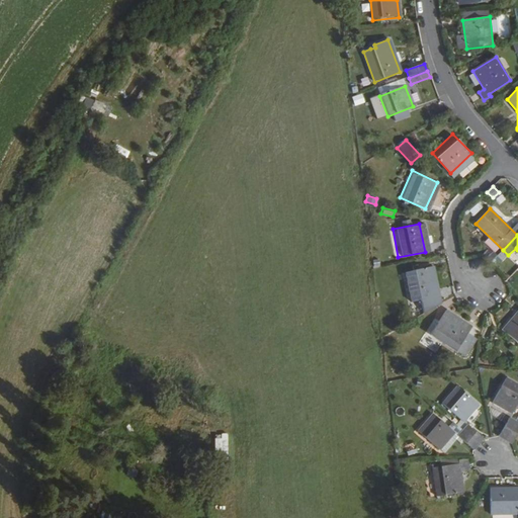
[(440,293),(435,266),(421,269),(420,265),(414,266),(415,270),(407,272),(416,318),(441,304),(439,294),(440,293)]
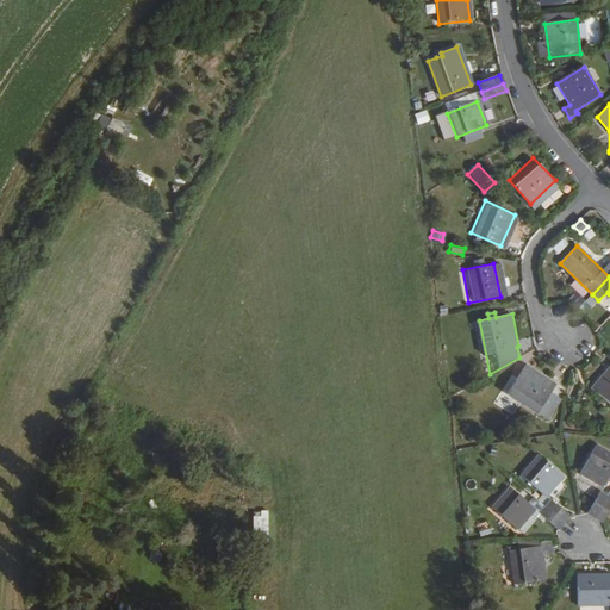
[(526,369),(506,399),(539,418),(558,388),(526,369)]
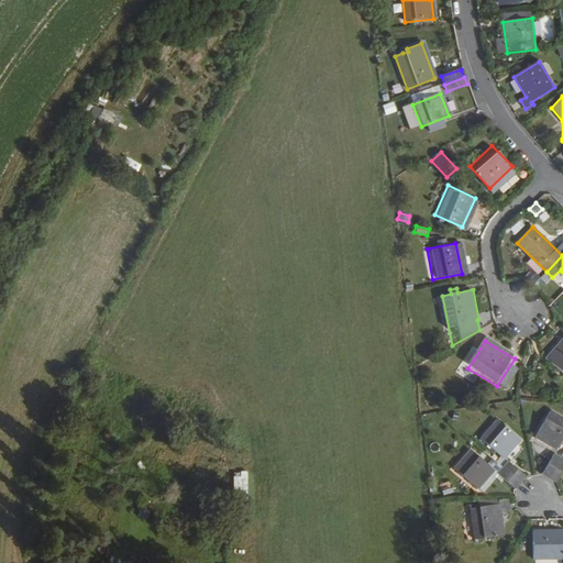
[(562,348),(538,361),(551,388),(562,383),(562,348)]
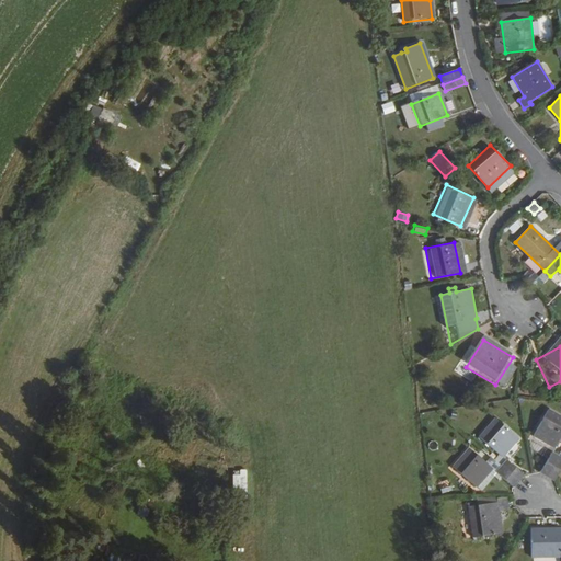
[(560,416),(548,410),(533,437),(553,449),(560,436),(560,416)]
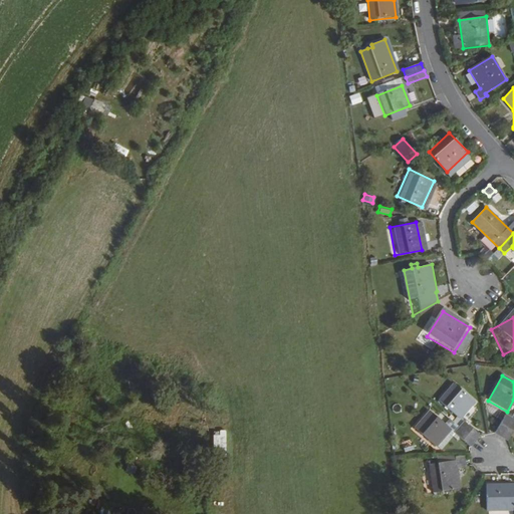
[(454,383),(438,401),(459,420),(475,402),(454,383)]
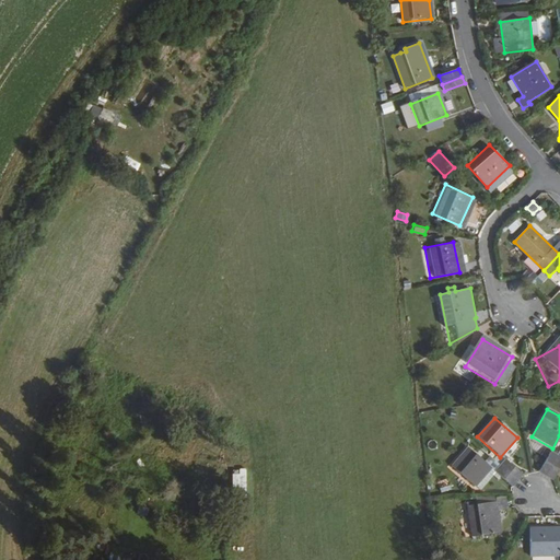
[(452,467),(474,487),(491,468),(468,447),(452,467)]
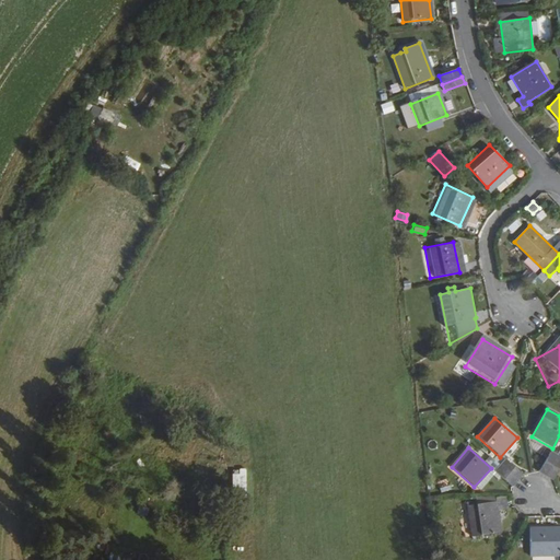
[(76,450),(71,462),(82,465),(85,453),(76,450)]
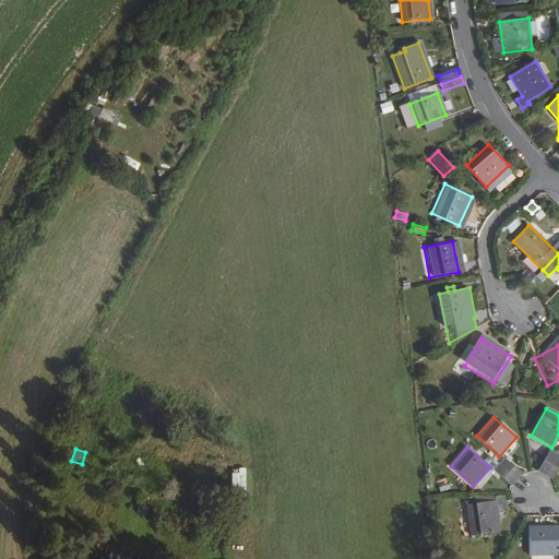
[(558,449),(556,456),(545,475),(551,479),(558,465),(558,449)]
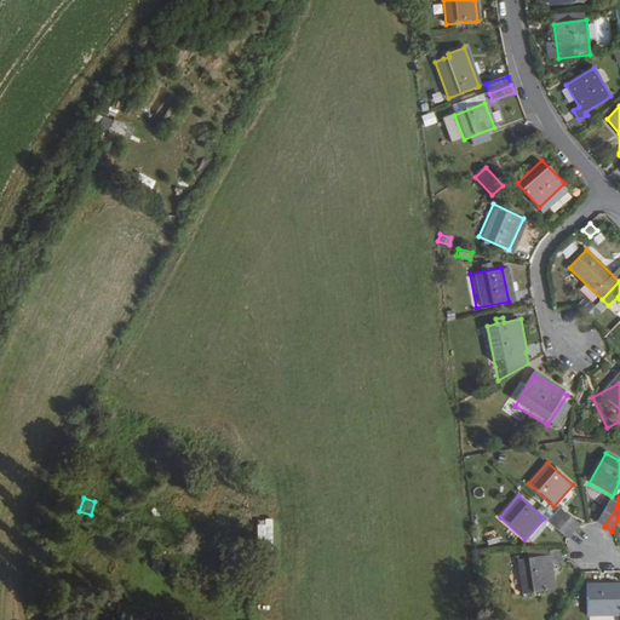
[(604,527),(616,506),(609,503),(597,523),(604,527)]
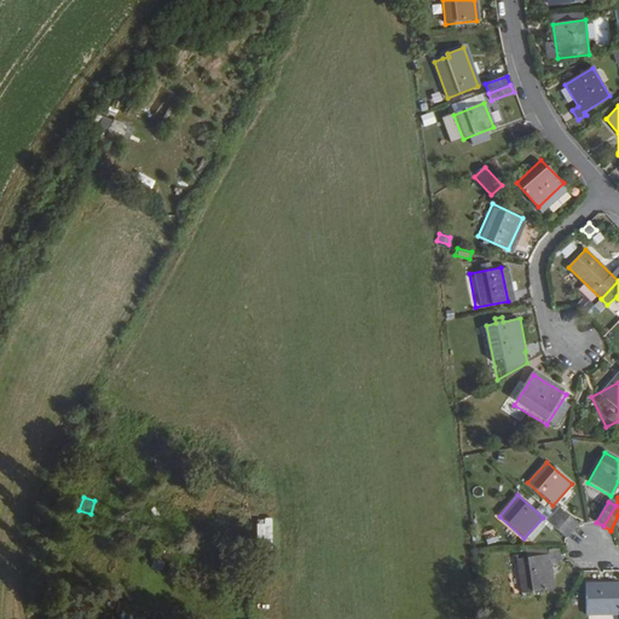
[(578,525),(559,509),(554,515),(572,531),(578,525)]
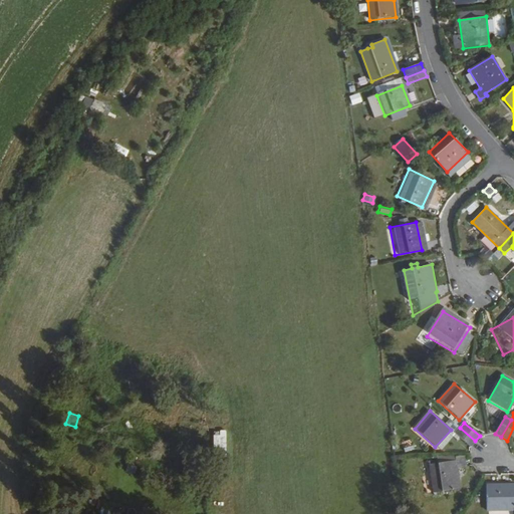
[(475,441),(460,428),(455,433),(470,446),(475,441)]
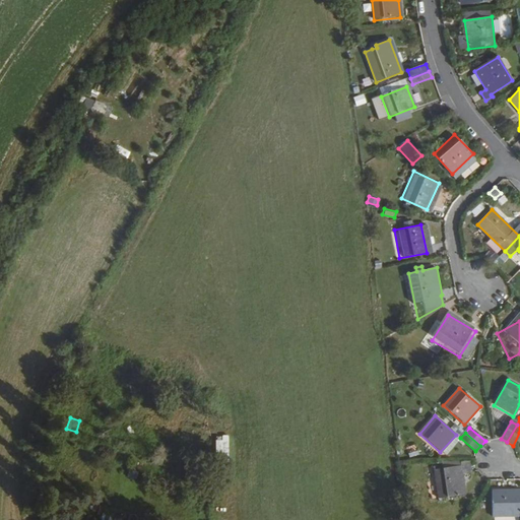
[(229,436),(217,436),(217,452),(229,452),(229,436)]
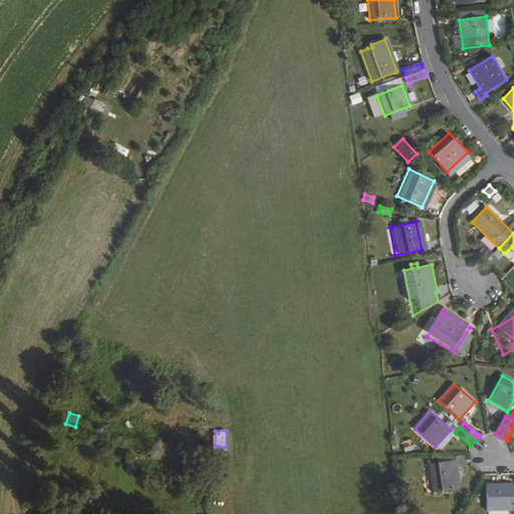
[(401,441),(403,452),(414,449),(411,439),(401,441)]
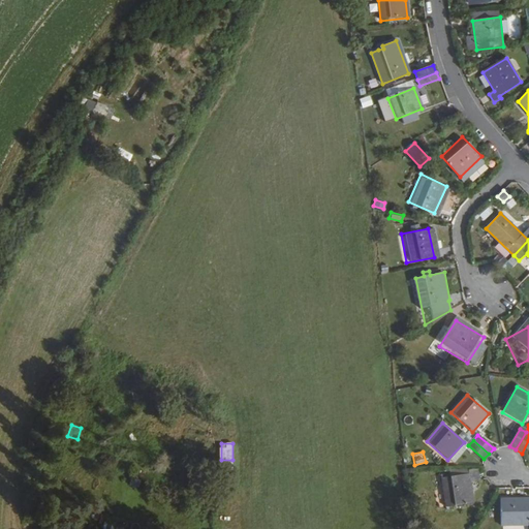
[(132,467),(130,476),(138,477),(139,468),(132,467)]
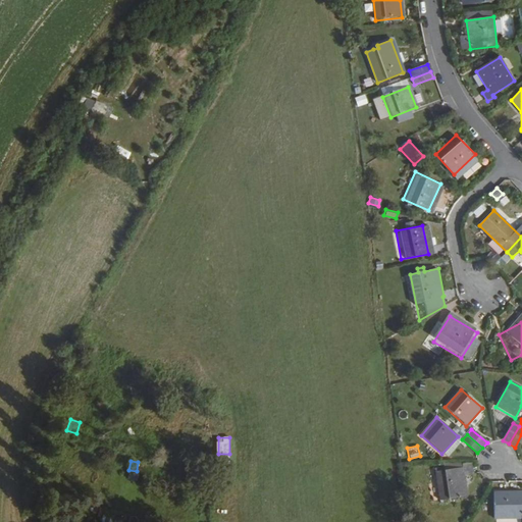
[(466,497),(463,474),(472,473),(471,463),(461,463),(461,468),(435,472),(440,501),(466,497)]
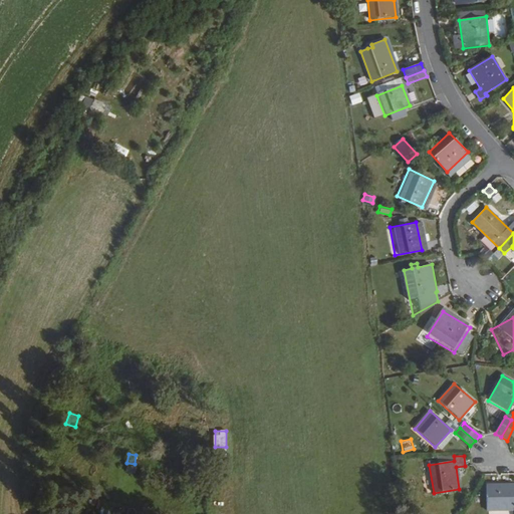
[(135,473),(136,465),(125,463),(124,471),(135,473)]
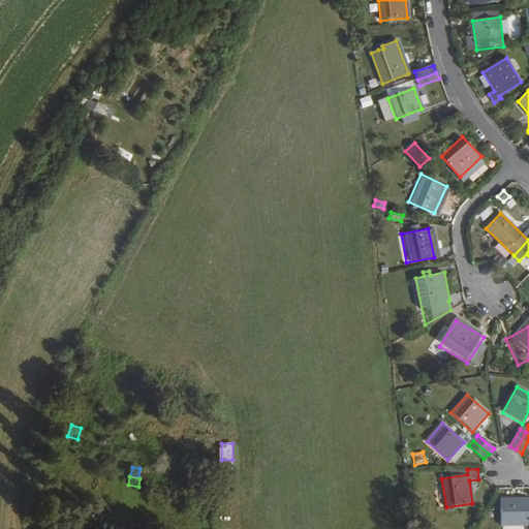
[(528,498),(500,499),(500,525),(528,524),(528,498)]
